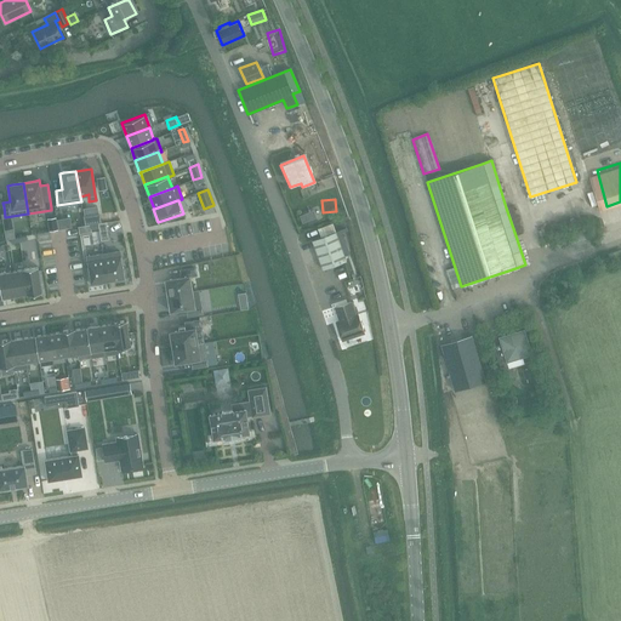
[(512,205),(506,208),(516,235),(522,233),(512,205)]
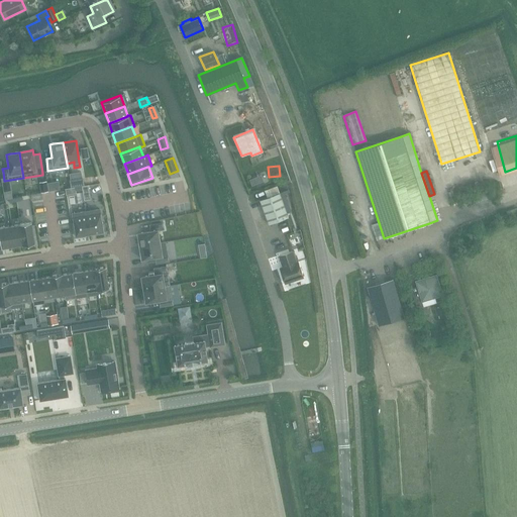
[(478,199),(493,194),(491,189),(477,194),(478,199)]
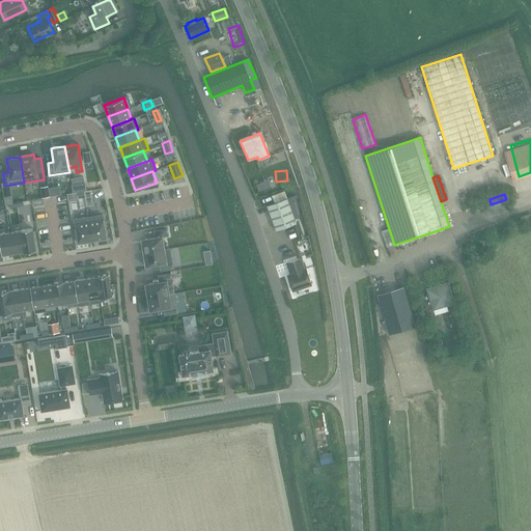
[(267,205),(276,230),(296,223),(286,198),(267,205)]
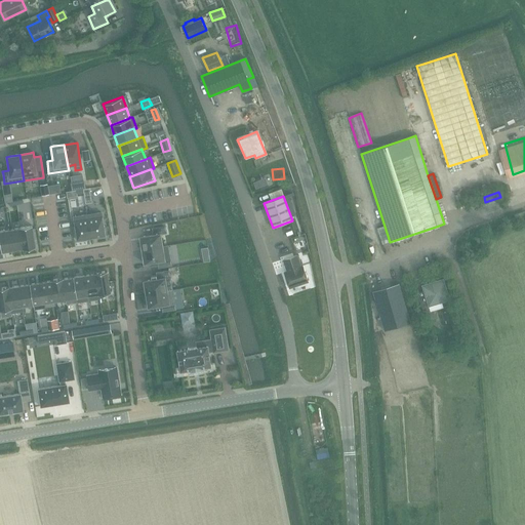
[(101,212),(87,214),(90,238),(105,236),(101,212)]
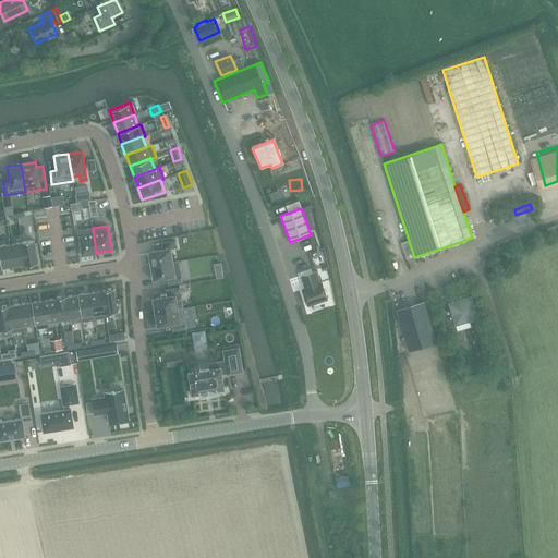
[(93,228),(77,231),(82,255),(96,253),(93,228)]
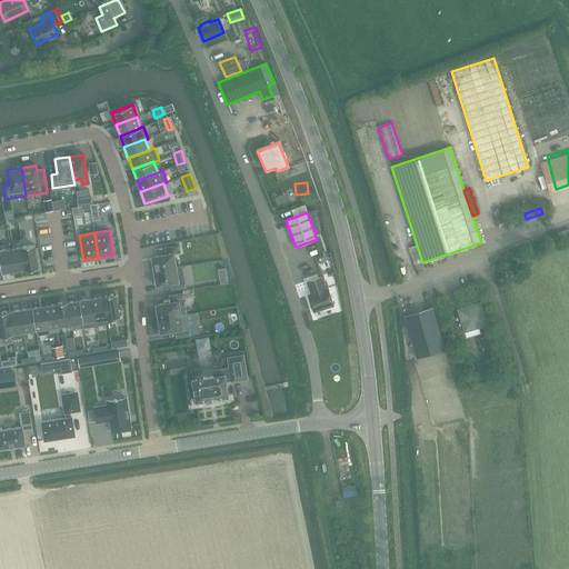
[(35,245),(21,246),(21,247),(22,247),(26,269),(25,269),(25,270),(38,268),(35,245)]
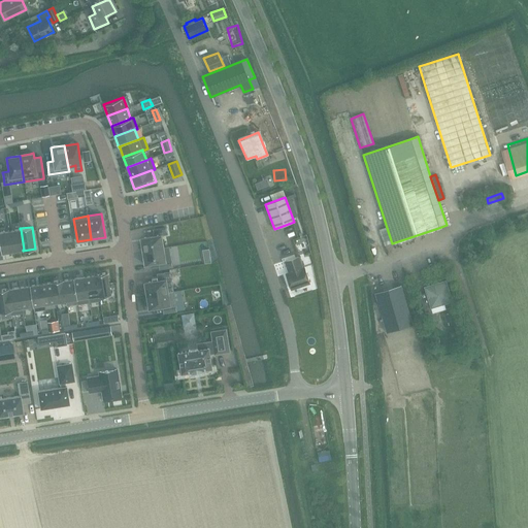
[(154,236),(140,238),(142,252),(163,249),(163,248),(161,235),(166,234),(165,228),(153,230),(154,236)]
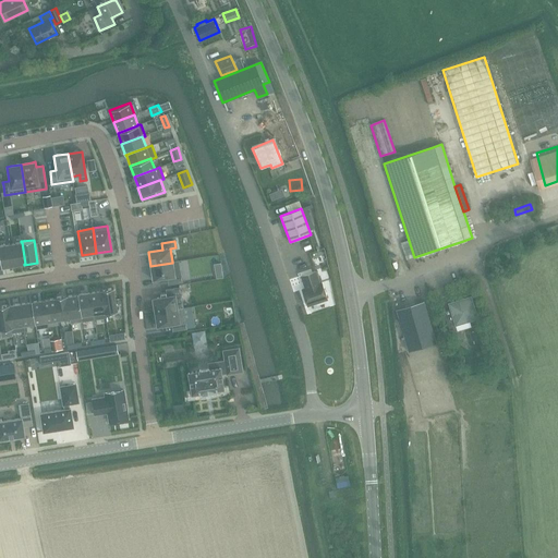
[(21,242),(10,244),(13,266),(24,264),(25,264),(22,242),(21,242)]
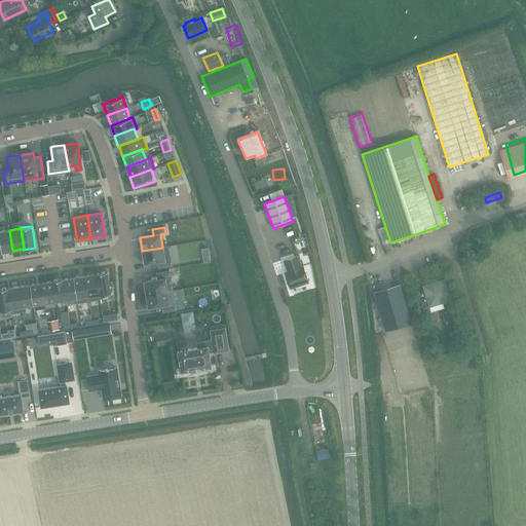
[(9,230),(0,231),(0,242),(1,252),(12,251),(9,230)]
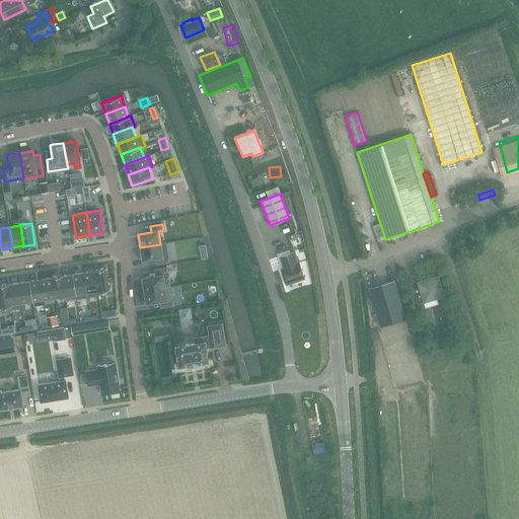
[(291,240),(301,239),(300,230),(281,231),(282,249),(291,248),(291,240)]
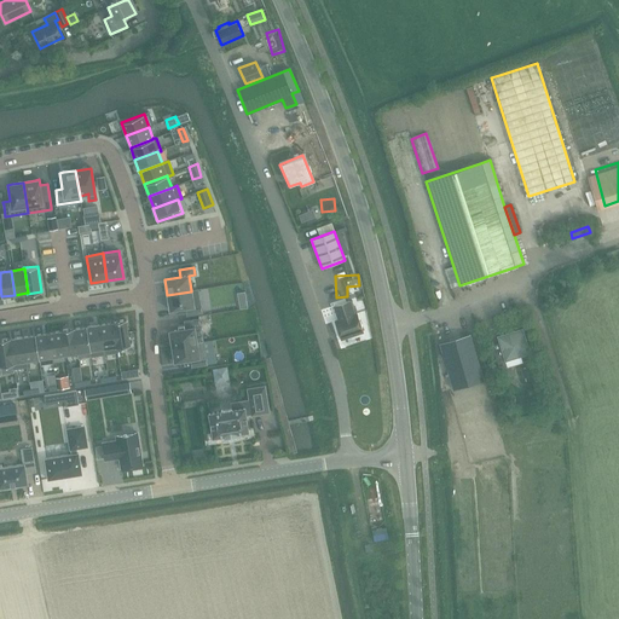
[(191,291),(167,295),(169,311),(185,308),(186,314),(201,313),(200,305),(200,306),(197,289),(191,290),(191,291)]
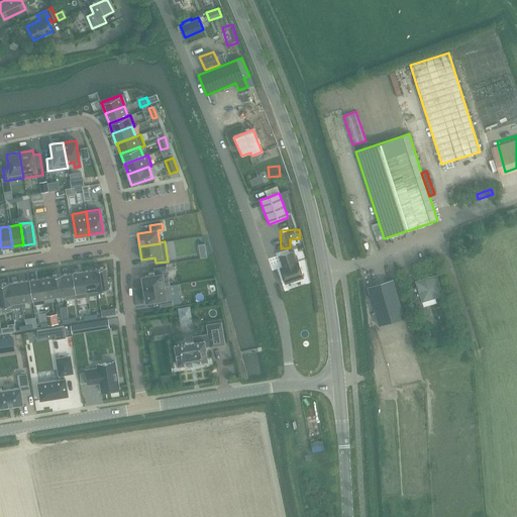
[(280,269),(285,284),(303,277),(298,263),(296,263),(292,251),(279,255),(283,268),(280,269)]
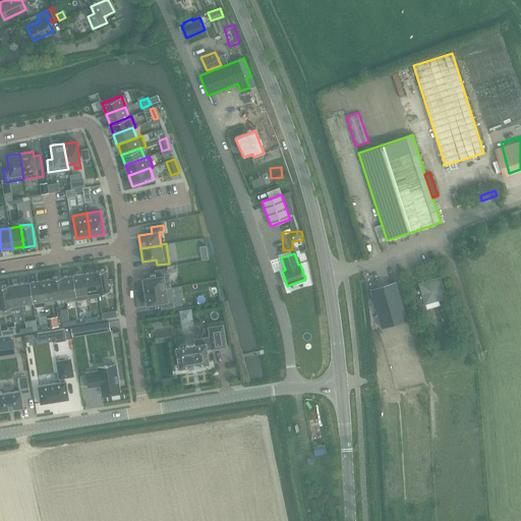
[(106,269),(94,271),(94,272),(95,272),(98,292),(99,292),(109,290),(106,269)]
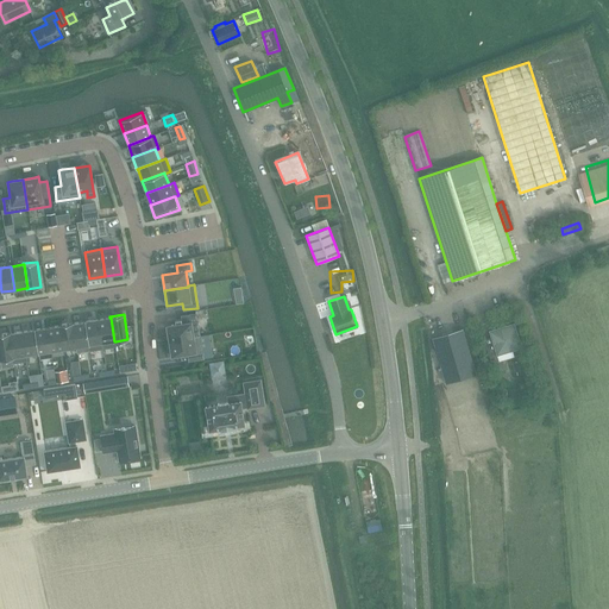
[(182,324),(167,326),(167,328),(169,341),(194,337),(194,338),(199,337),(195,314),(184,315),(181,316),(182,324)]
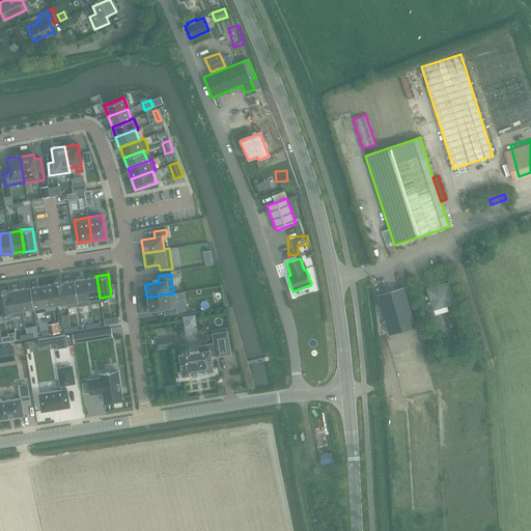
[(95,277),(85,278),(89,304),(101,302),(101,298),(100,298),(96,277),(95,277)]
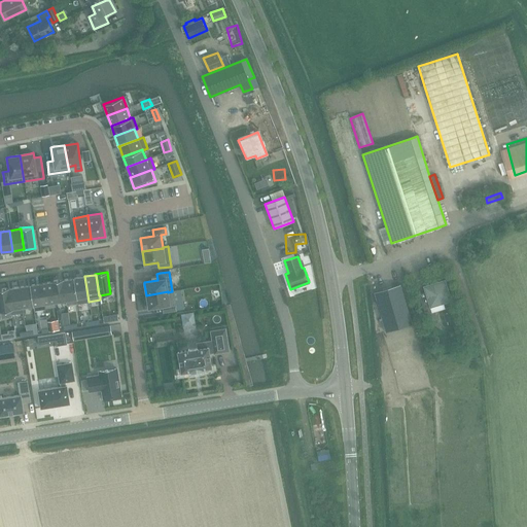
[(84,276),(73,278),(77,304),(89,302),(84,276)]
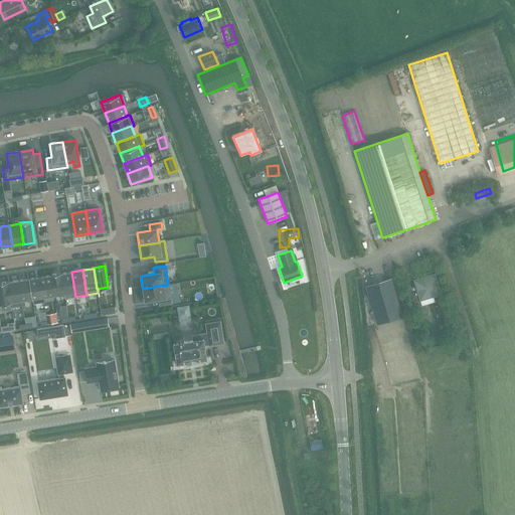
[(61,274),(64,294),(64,298),(75,297),(71,272),(61,274)]
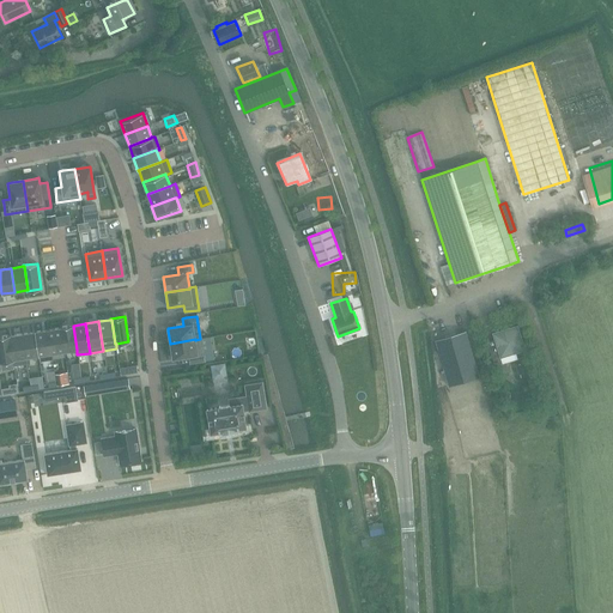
[(73,326),(60,327),(65,351),(77,350),(73,326)]
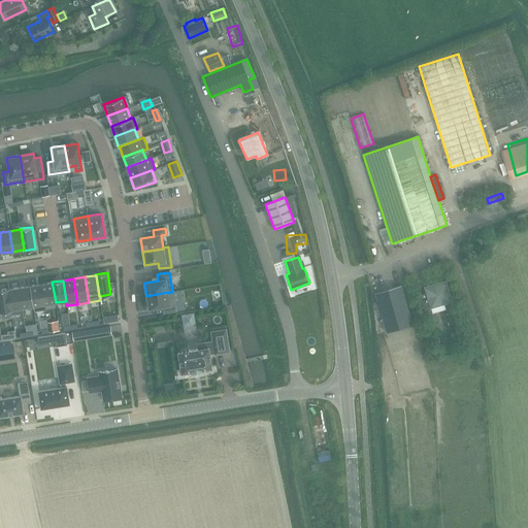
[(446,307),(453,305),(446,281),(424,287),(427,298),(421,299),(425,314),(432,311),(430,307),(444,303),(446,307)]
